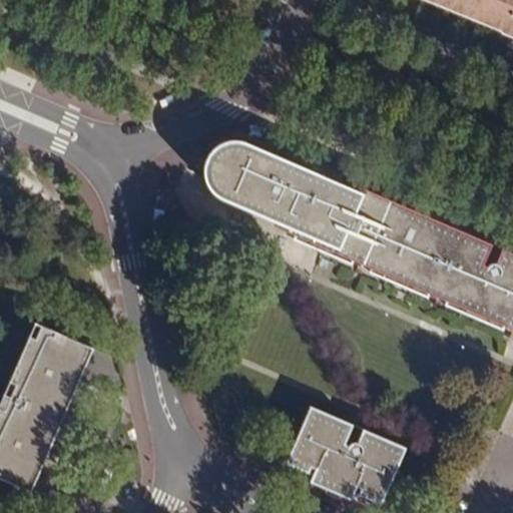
[(425,0),(447,9),(450,0),(425,0)]
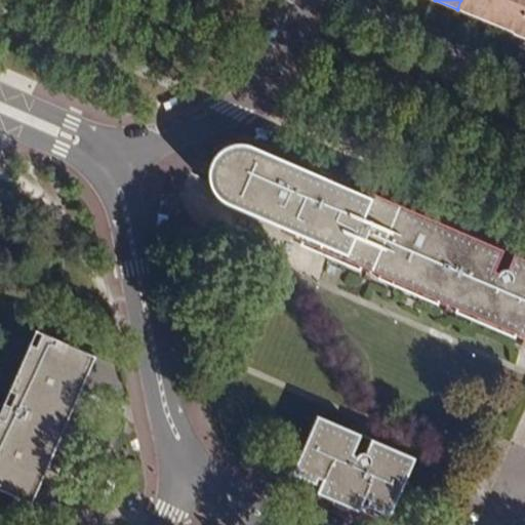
[(460,0),(457,9),(482,19),(486,22),(494,0),(460,0)]
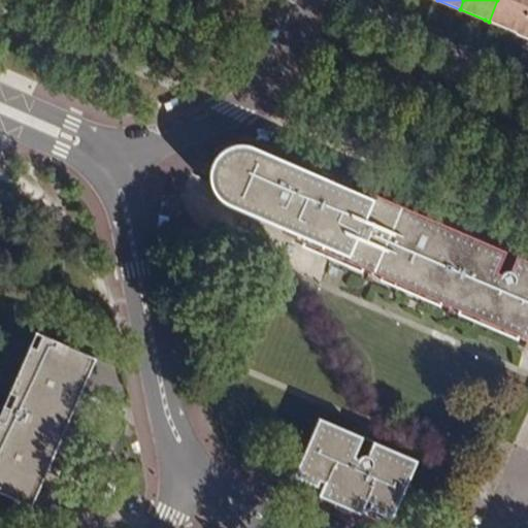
[(518,34),(527,7),(527,0),(497,0),(489,22),(518,34)]
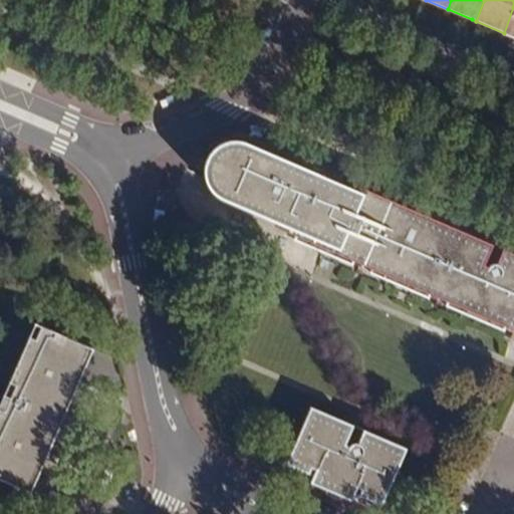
[(513,37),(513,7),(504,33),(513,37)]
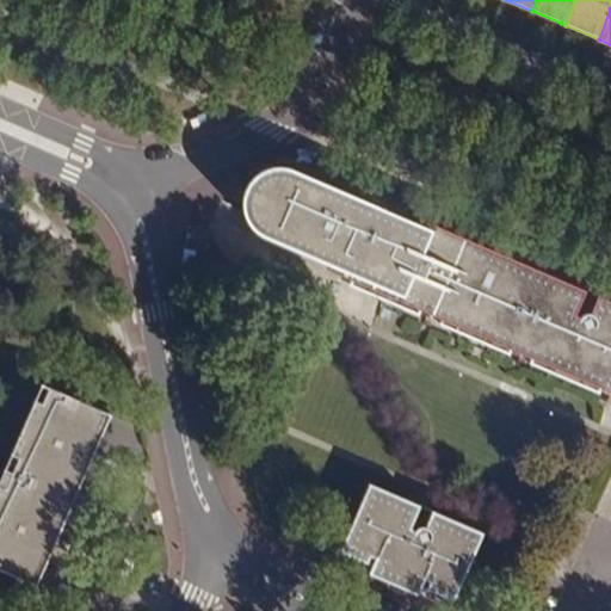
[(292,165),(279,162),(277,162),(267,165),(255,172),(248,181),(245,195),(245,208),(250,218),(259,229),(269,234),(260,255),(366,302),(609,406),(610,406),(610,302),(584,290),(433,226),(402,213),(292,165)]
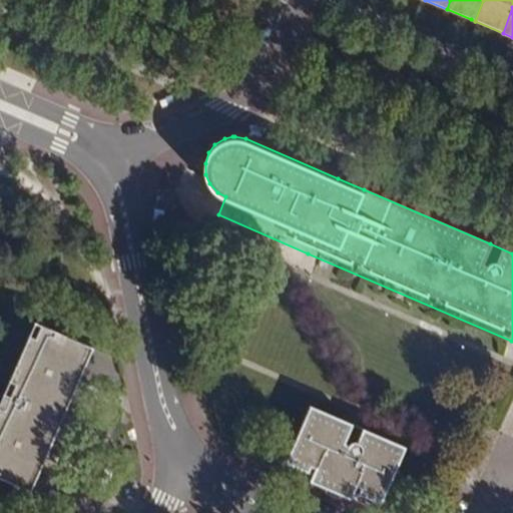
[(370,176),(357,171),(341,172),(338,178),(364,189),(370,176)]
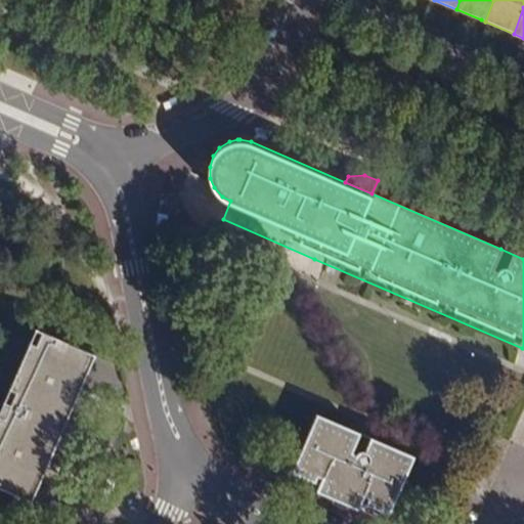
[(523,243),(519,242),(504,244),(500,249),(523,259),(523,243)]
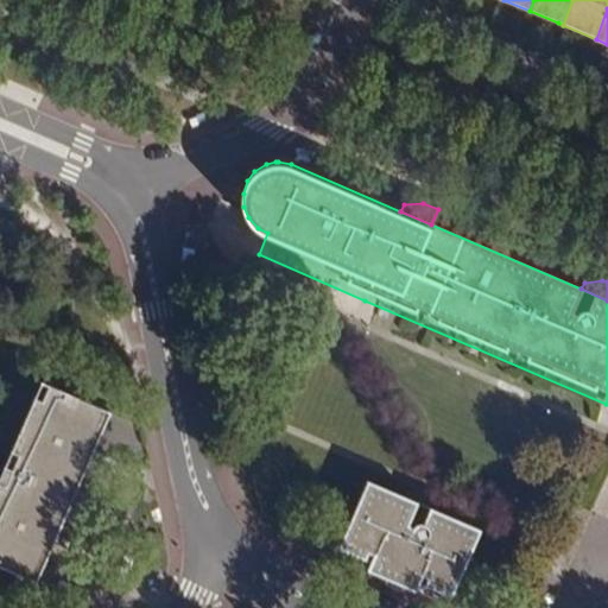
[(112,411),(50,384),(43,400),(35,397),(0,475),(0,564),(38,581),(112,411)]
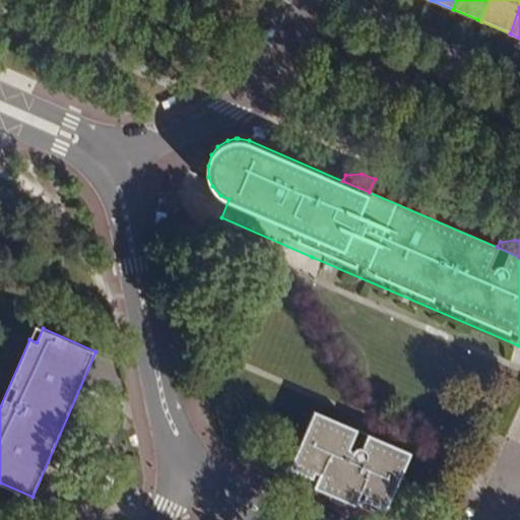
[(412,452),(318,410),(293,467),(319,479),(317,486),(358,504),(360,498),(387,510),(412,452)]
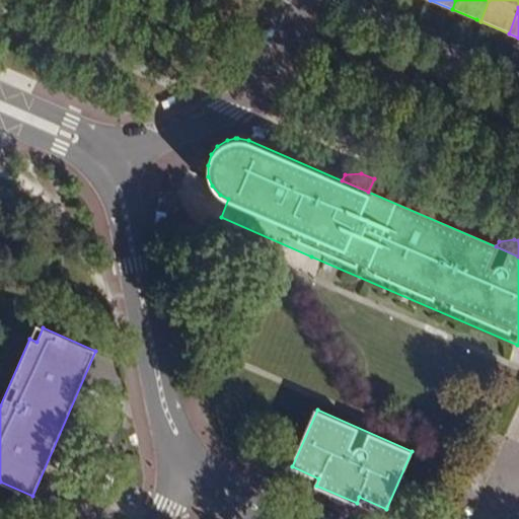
All buildings are outlined.
